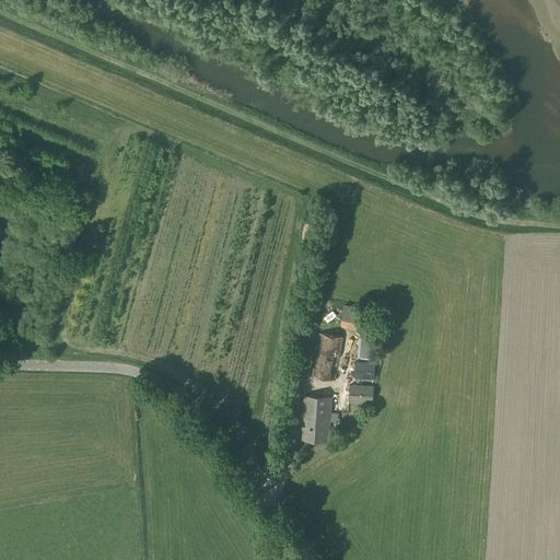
[(345,305),(340,327),(361,331),(366,310),(345,305)]
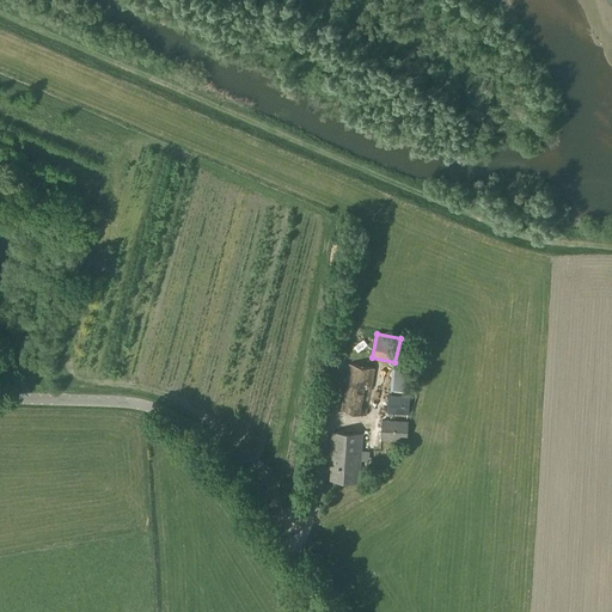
[(390,390),(405,391),(408,363),(391,363),(390,390)]
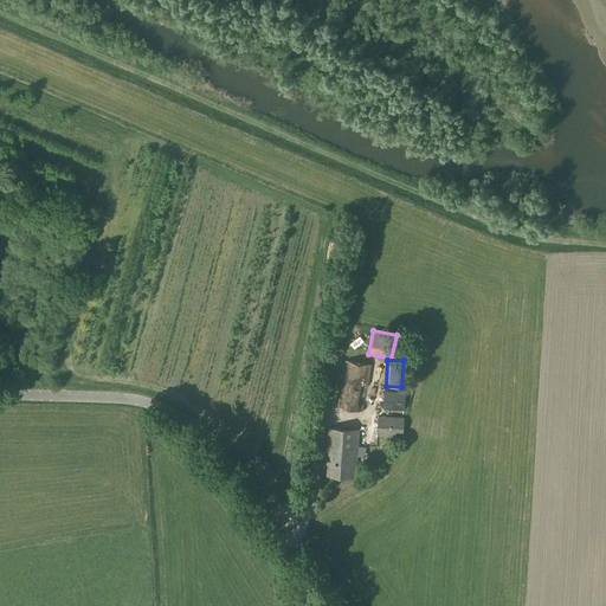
[(363,411),(372,366),(345,361),(336,406),(363,411)]
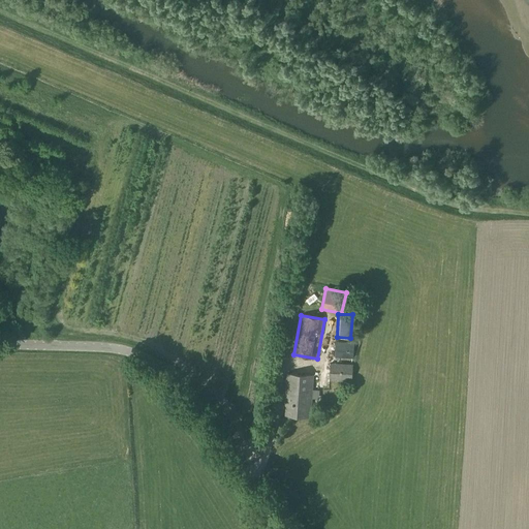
[(353,359),(354,343),(335,342),(335,358),(353,359)]
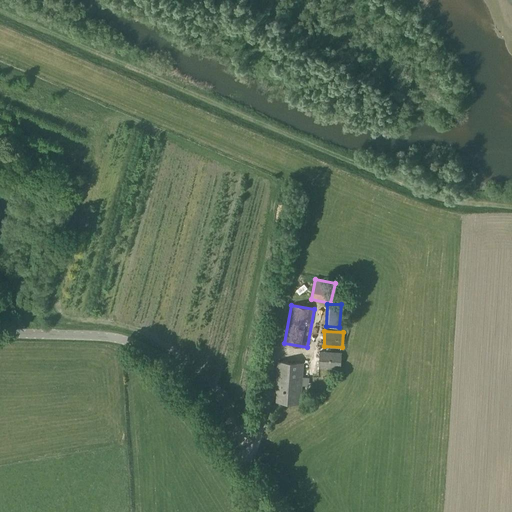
[(340,370),(341,353),(319,351),(318,369),(340,370)]
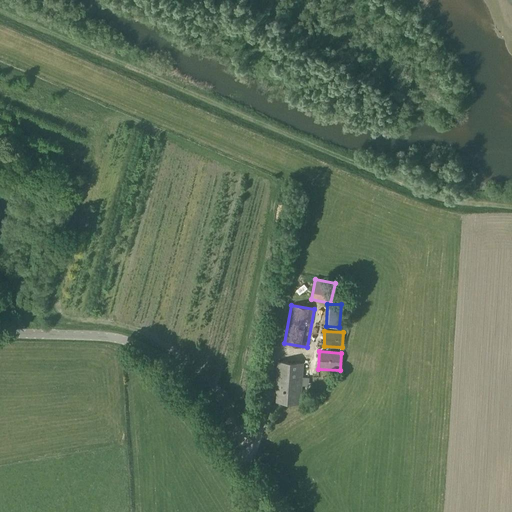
[(301,392),(303,364),(277,362),(276,390),(277,390),(276,402),(299,404),(300,392),(301,392)]
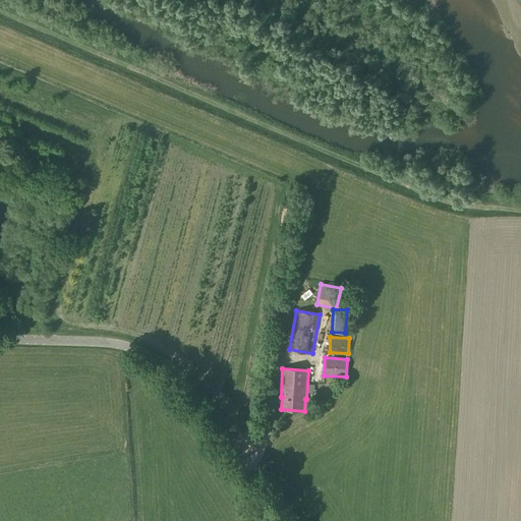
All buildings are outlined.
